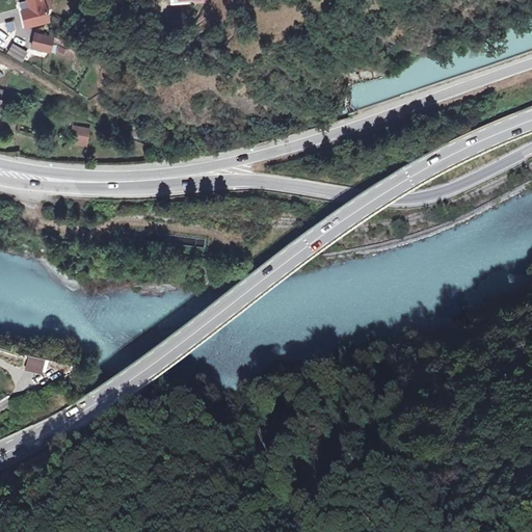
[(20,2),(26,26),(48,21),(46,10),(50,9),(48,0),(27,0),(28,1),(20,2)]
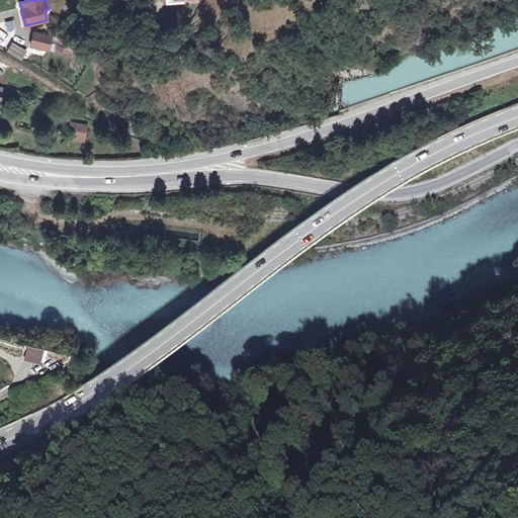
[(52,36),(34,32),(31,47),(49,51),(52,36)]
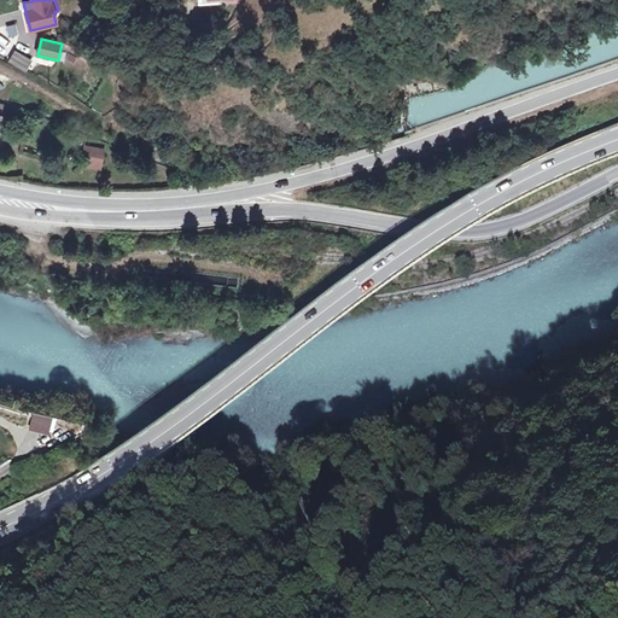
[(16,51),(10,62),(27,71),(33,60),(16,51)]
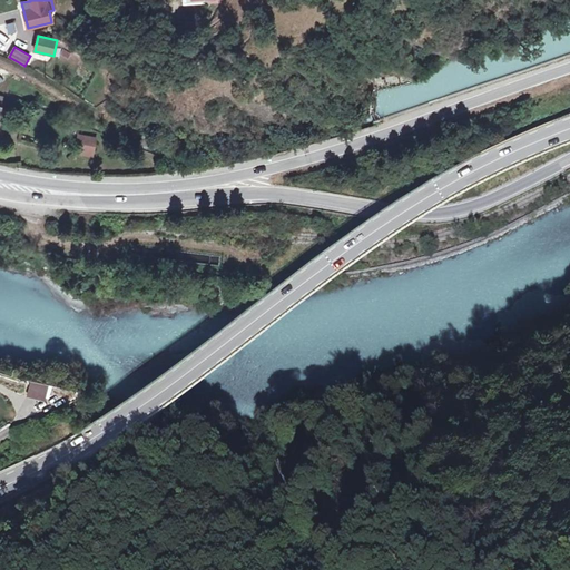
[(75,155),(94,158),(97,137),(77,135),(75,155)]
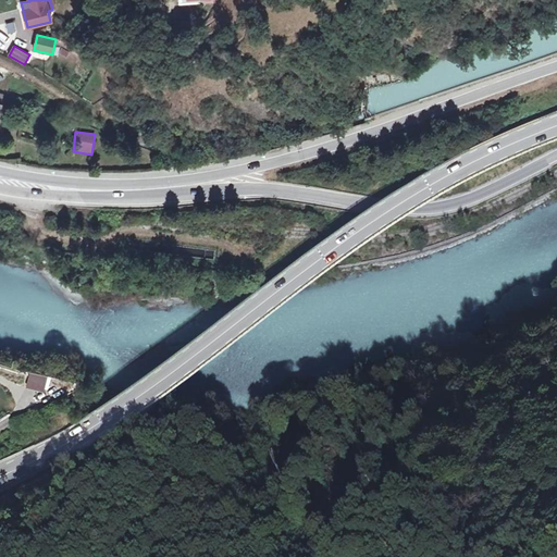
[(39,391),(44,376),(27,371),(23,385),(39,391)]
